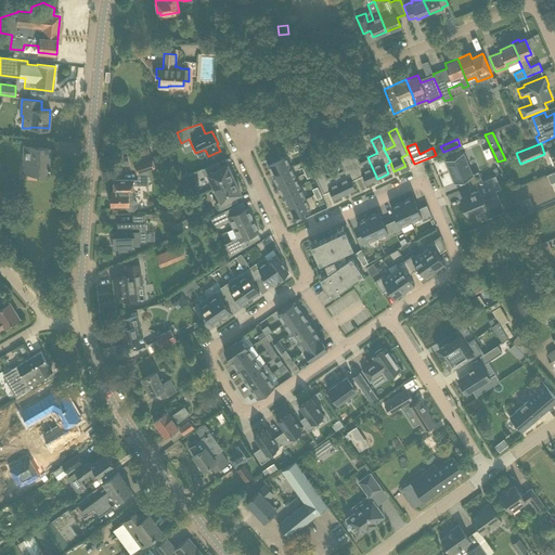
[(50,166),(48,166),(49,147),(23,145),(22,171),(48,173),(48,168),(50,168),(50,166)]
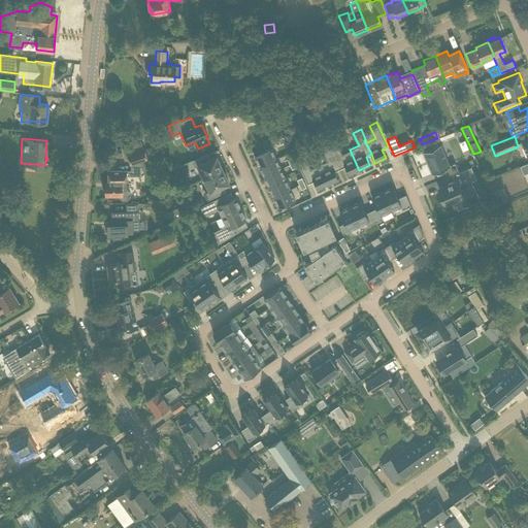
[(359,170),(350,150),(341,154),(336,140),(328,144),(339,169),(344,166),(349,174),(359,170)]
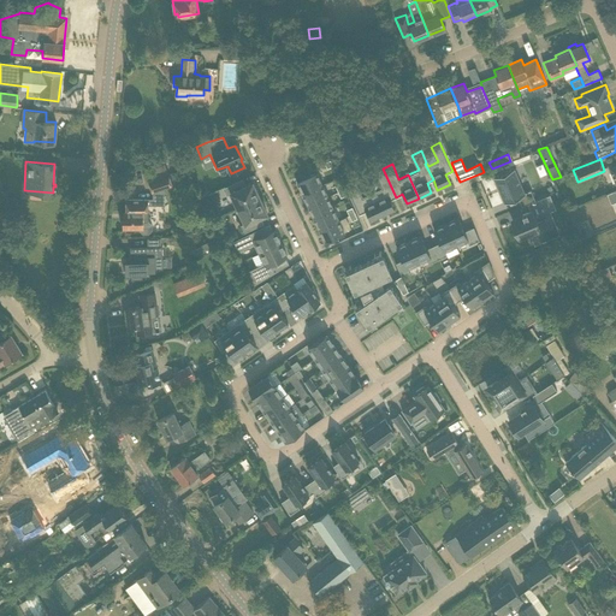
[(396,197),(383,169),(374,172),(381,188),(372,193),(383,215),(395,209),(390,200),(396,197)]
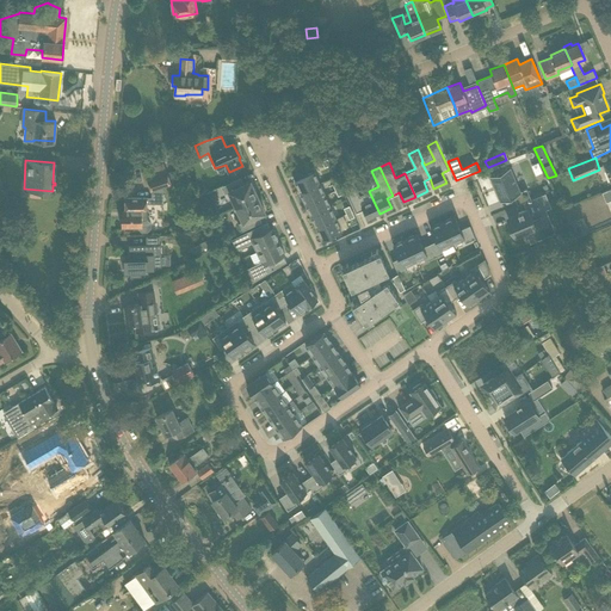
[(510,167),(489,176),(500,201),(513,196),(517,204),(531,198),(526,189),(519,191),(510,167)]
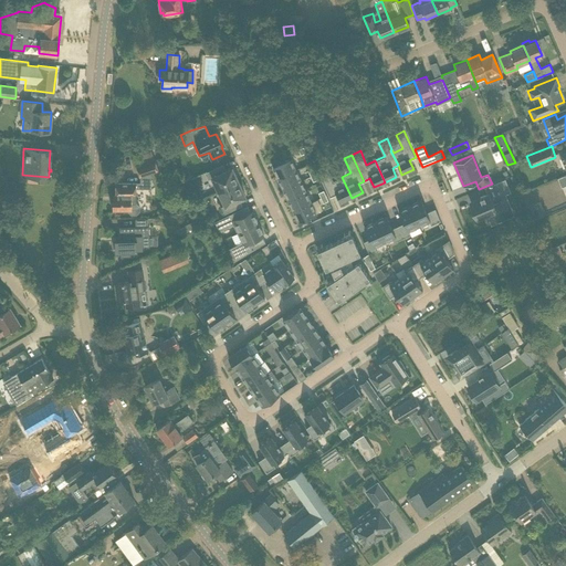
[(273,167),(278,178),(296,169),(291,158),(273,167)]
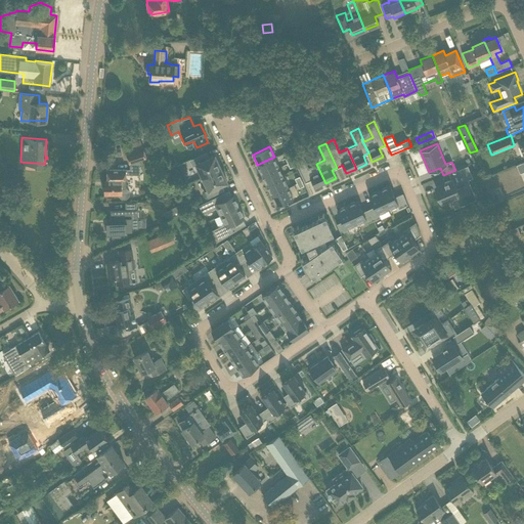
[(130,167),(139,167),(140,159),(146,157),(143,149),(126,156),(129,163),(130,163),(130,167)]
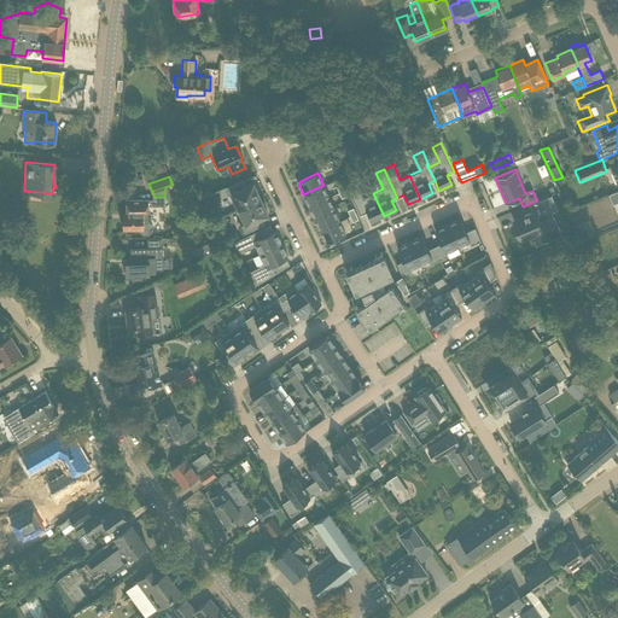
[(232,193),(239,209),(261,198),(252,182),(246,186),(243,179),(223,188),(227,196),(232,193)]
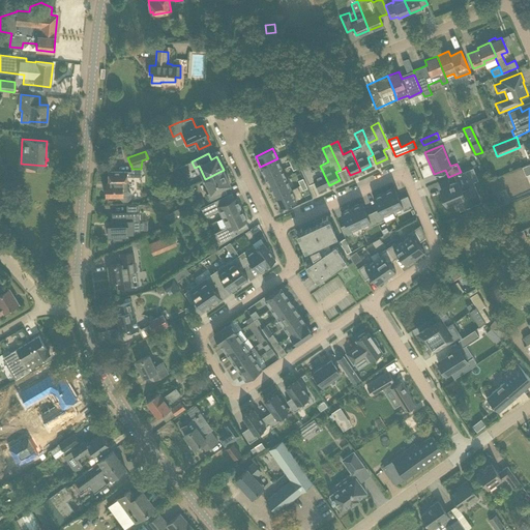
[(297,159),(308,184),(315,181),(319,189),(329,185),(320,166),(312,169),(305,156),(297,159)]
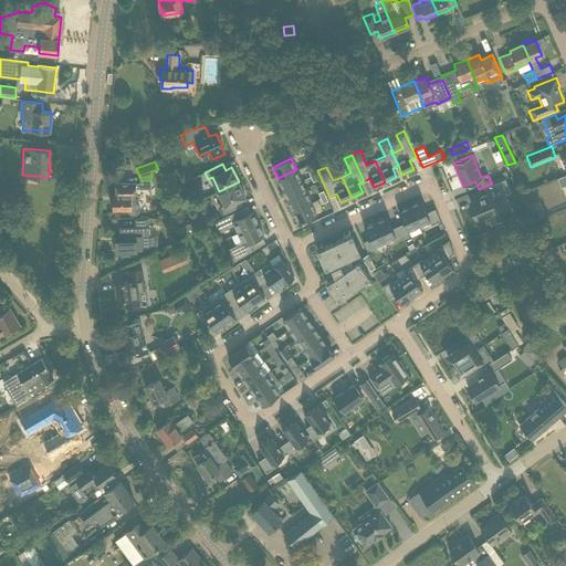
[(278,178),(283,189),(301,180),(296,169),(278,178)]
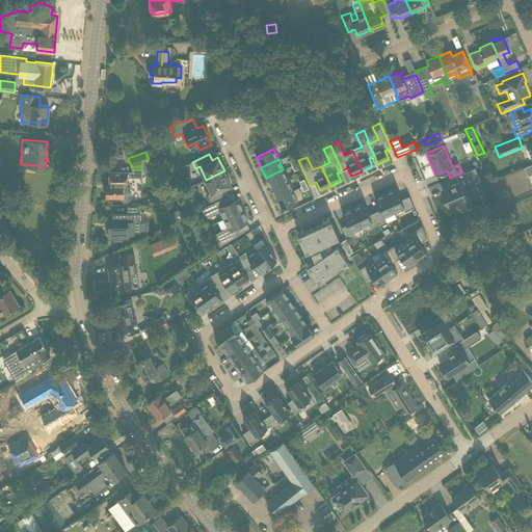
[(187,164),(181,167),(184,174),(190,170),(187,164)]
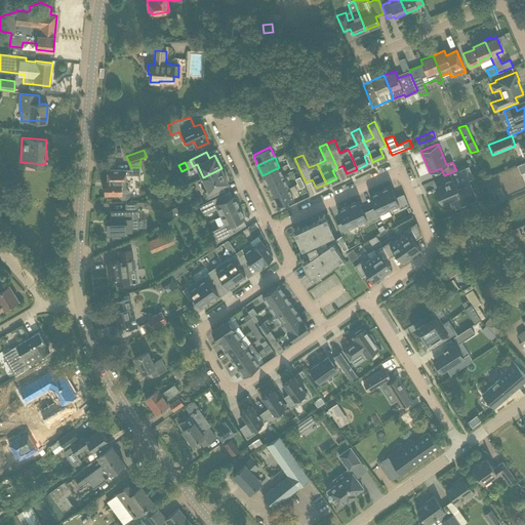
[(472,193),(467,180),(474,177),(468,165),(449,173),(452,180),(442,185),(443,187),(437,190),(440,197),(442,204),(446,202),(446,201),(451,199),(455,208),(463,205),(460,198),(472,193)]
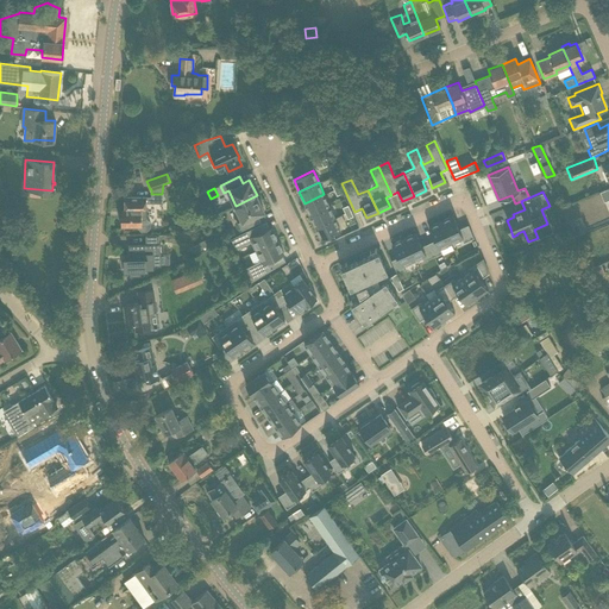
[(305,203),(309,215),(330,206),(324,194),(305,203)]
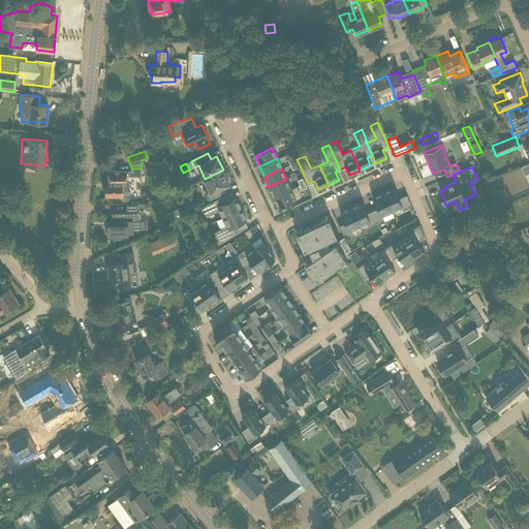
[(223,169),(205,179),(210,191),(207,193),(209,199),(226,192),(223,186),(229,184),(223,169)]
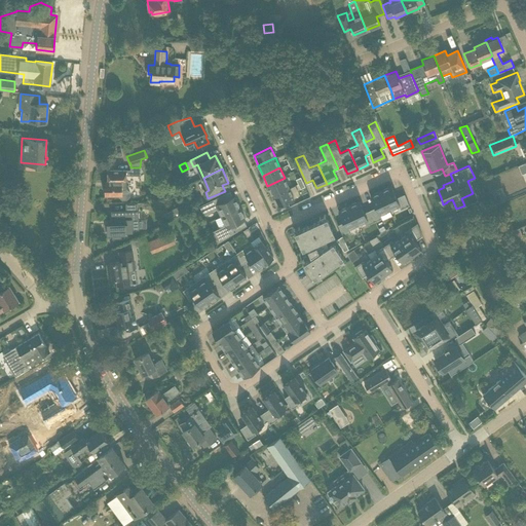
[(105,195),(115,195),(120,195),(120,197),(121,198),(125,199),(129,196),(129,191),(125,188),(125,170),(107,170),(107,181),(105,181),(105,195)]
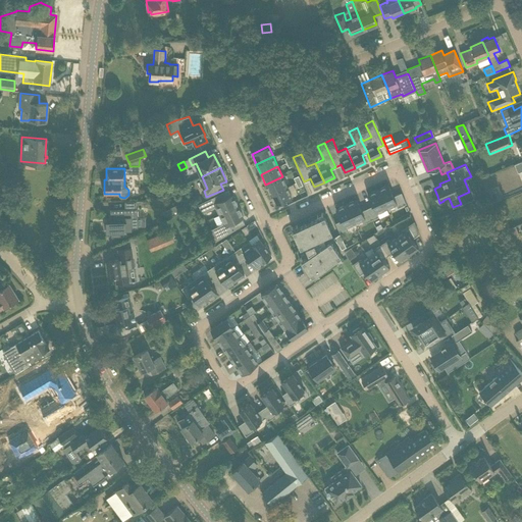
[(265,185),(270,195),(286,187),(282,176),(265,185)]
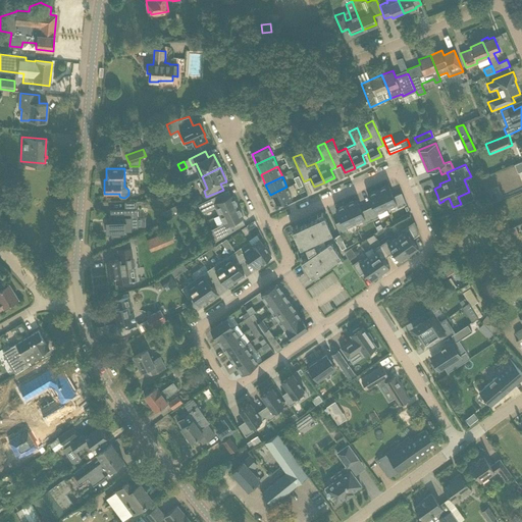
[(293,184),(288,187),(292,196),(297,194),(293,184)]
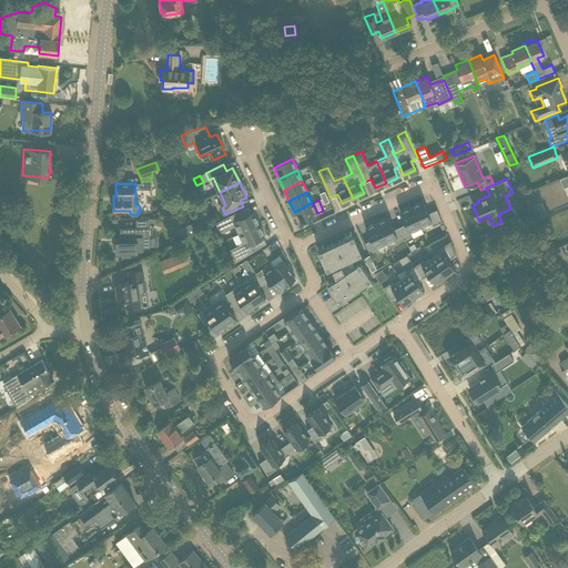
[(421,226),(430,222),(433,225),(442,222),(436,210),(428,213),(423,201),(411,206),(421,226)]
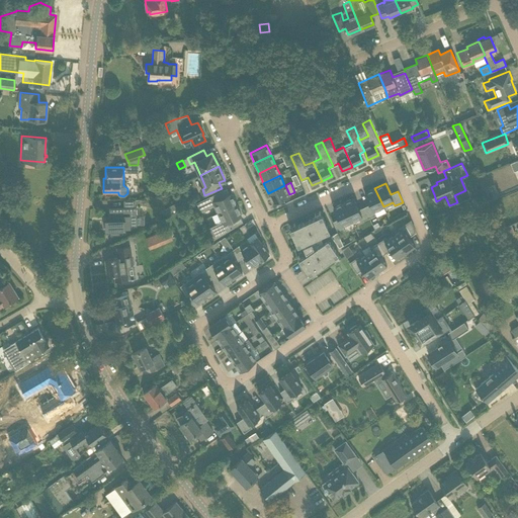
[(284,185),(268,193),(273,203),(289,195),(284,185)]
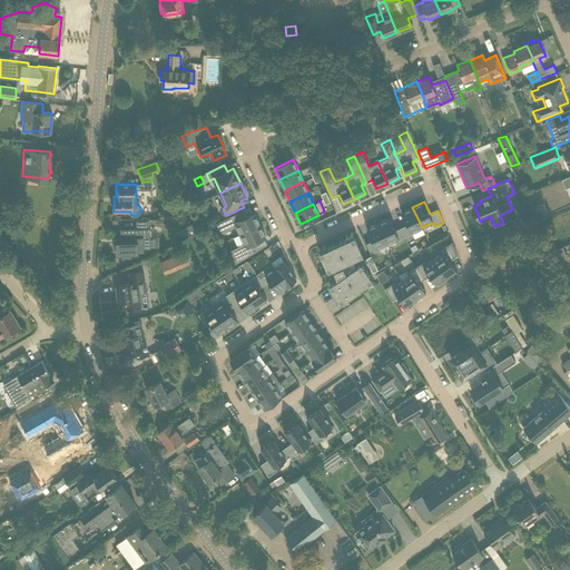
[(401,227),(406,239),(413,236),(412,232),(422,227),(412,207),(401,213),(406,225),(401,227)]
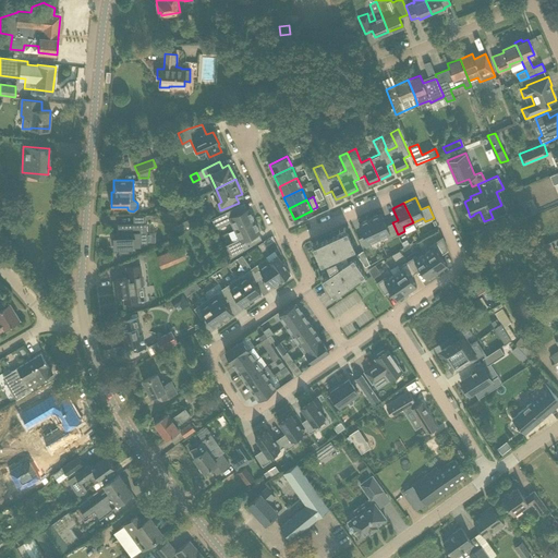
[(254,220),(249,207),(237,214),(234,207),(211,218),(216,228),(229,221),(231,222),(234,229),(254,220)]
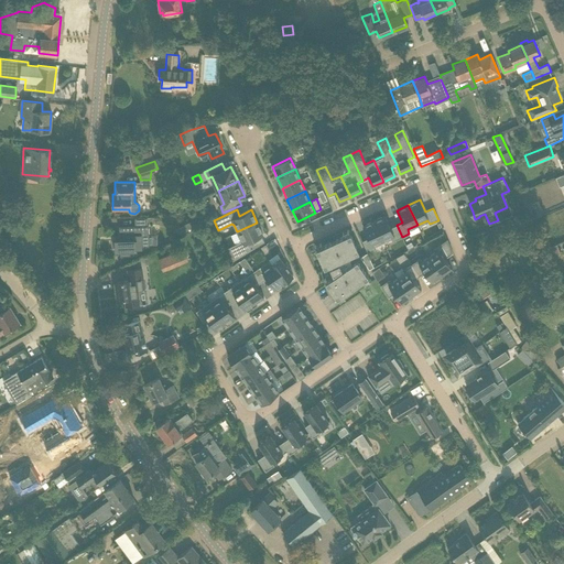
[(402,237),(397,225),(390,228),(384,216),(373,220),(383,240),(393,236),(394,240),(402,237)]
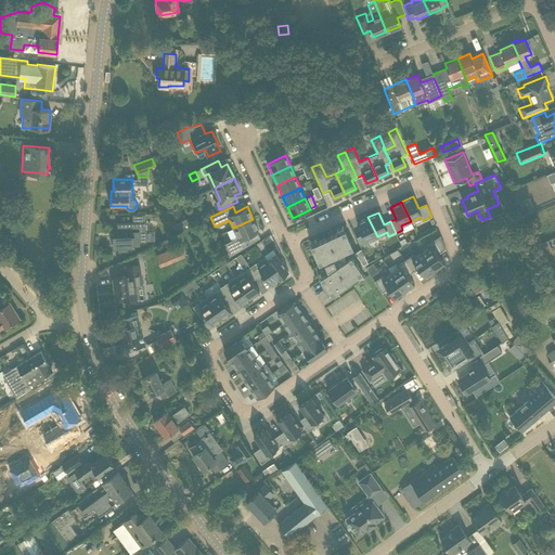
[(192,227),(188,217),(175,223),(179,233),(192,227)]
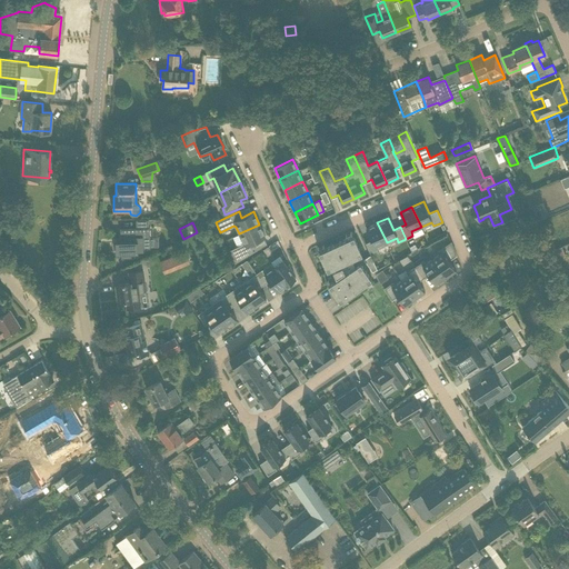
[(387,242),(377,222),(366,228),(371,240),(366,242),(371,255),(378,251),(376,248),(387,242)]
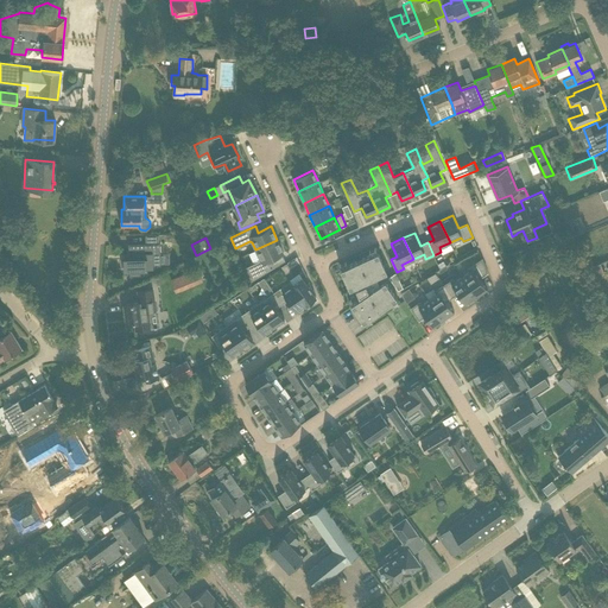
[(283,253),(277,240),(255,249),(259,258),(258,261),(245,267),(251,282),(274,267),(271,259),(283,253)]
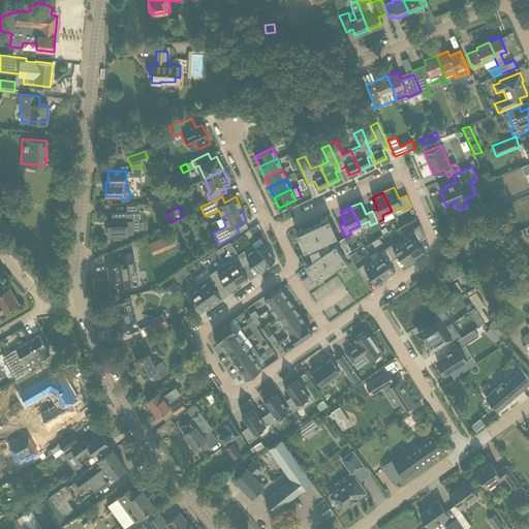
[(139,230),(138,211),(112,212),(112,221),(114,221),(114,224),(106,224),(107,236),(113,236),(113,240),(122,240),(122,236),(128,235),(128,234),(132,234),(132,231),(139,230)]
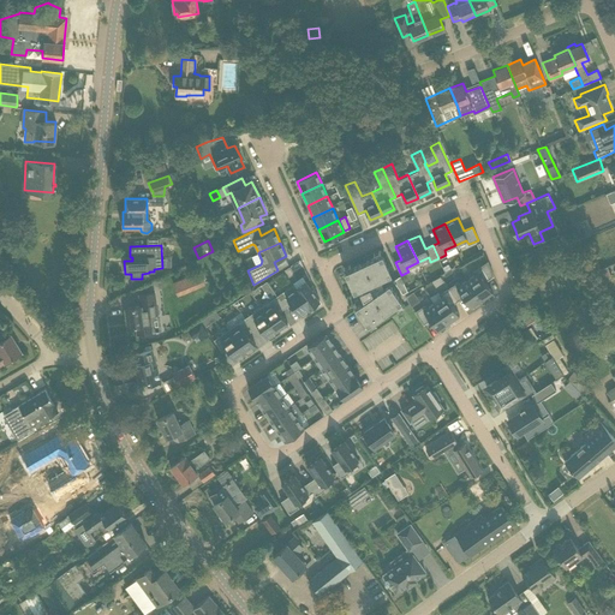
[(382,255),(345,272),(353,291),(390,274),(382,255)]
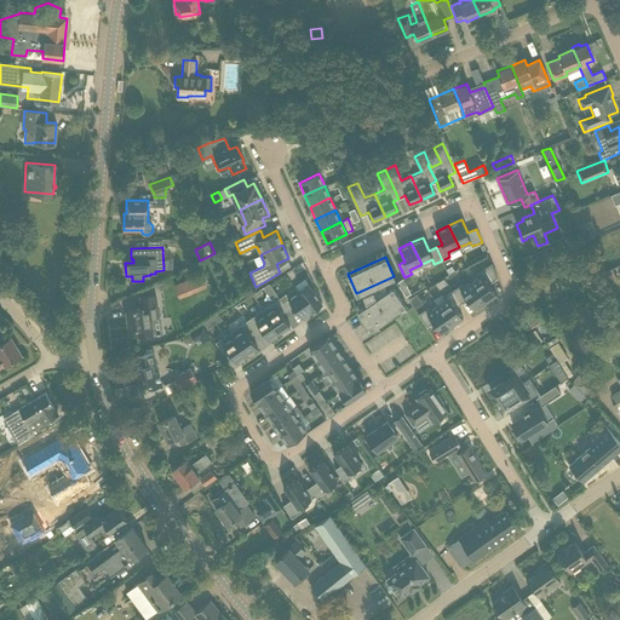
[(480,276),(471,281),(486,303),(497,294),(488,283),(498,277),(492,263),(477,273),(480,276)]
